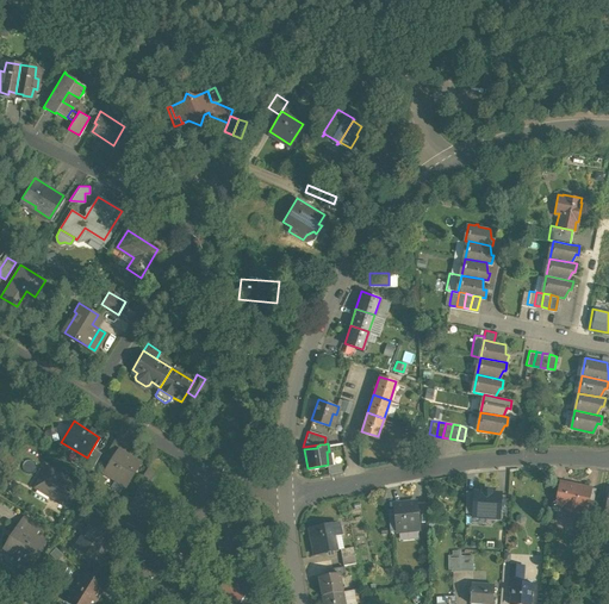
[(117,450),(111,447),(104,459),(110,462),(117,450)]
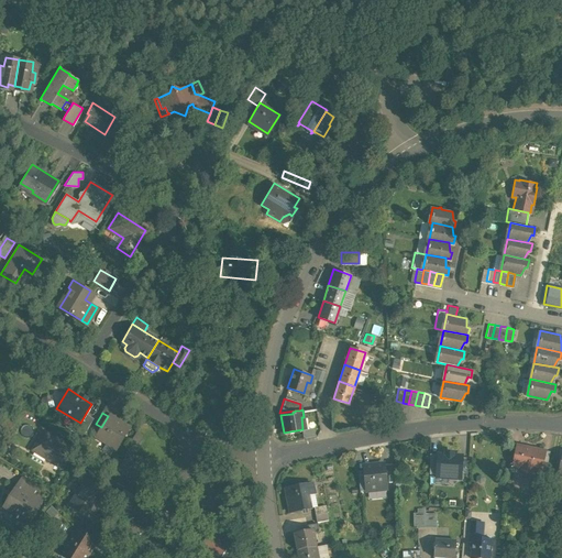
[(119,423),(108,416),(101,427),(96,437),(106,442),(107,440),(114,446),(118,440),(120,439),(121,439),(123,438),(123,436),(123,435),(122,433),(128,425),(120,420),(119,423)]
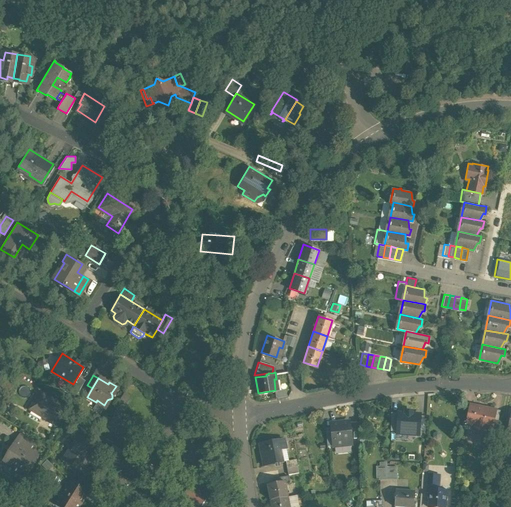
[(2,382),(0,385),(0,398),(4,401),(12,389),(2,382)]
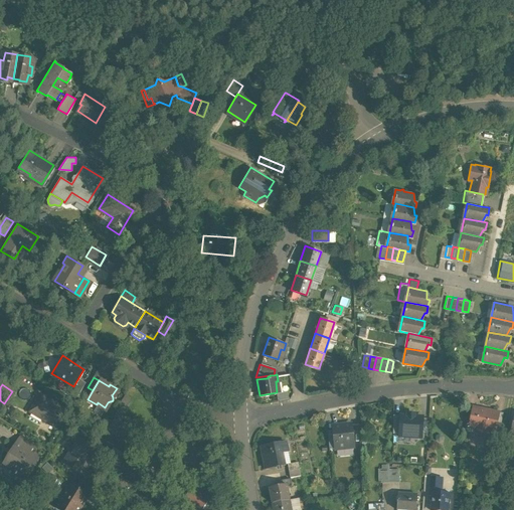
[(39,393),(29,410),(56,427),(66,410),(39,393)]
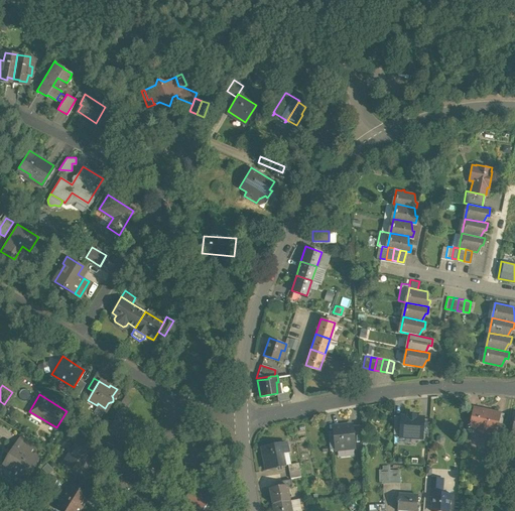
[(497,413),(488,411),(488,409),(483,408),(483,410),(473,408),(470,424),(477,425),(476,430),(486,432),(487,427),(494,428),(496,421),(497,413)]
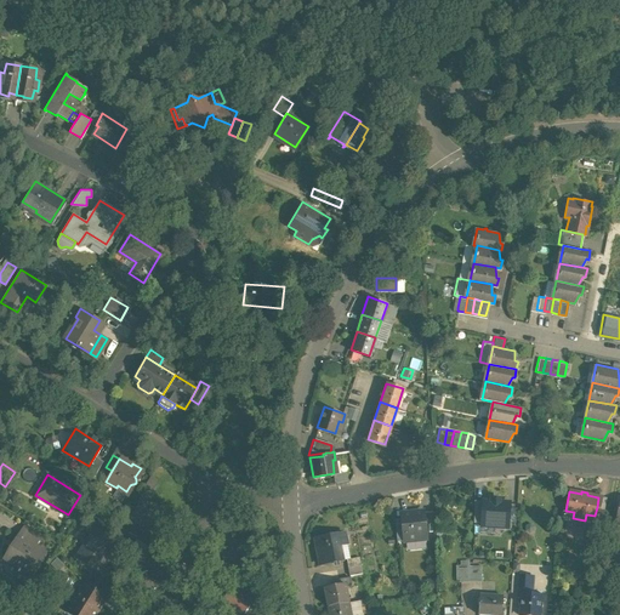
[(472,519),(481,520),(483,499),(475,499),(472,519)]
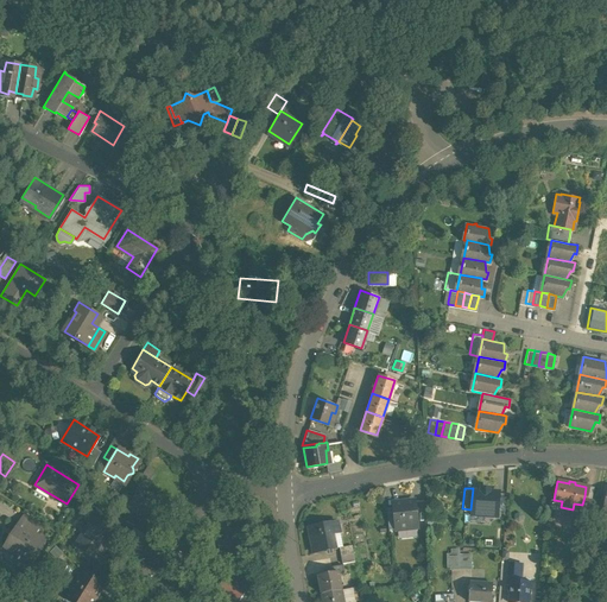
[(470,509),(470,512),(498,514),(499,490),(473,488),(470,509)]
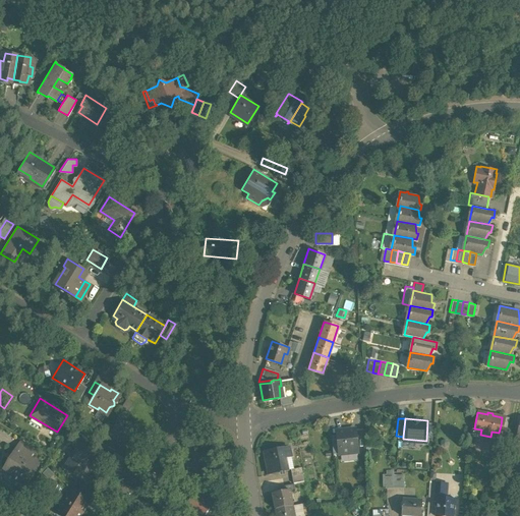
[(113,433),(114,434),(109,441),(117,446),(125,451),(126,450),(128,446),(129,447),(130,446),(131,445),(132,444),(131,442),(133,437),(117,426),(116,426),(115,426),(113,427),(112,428),(112,430),(112,432),(113,433)]
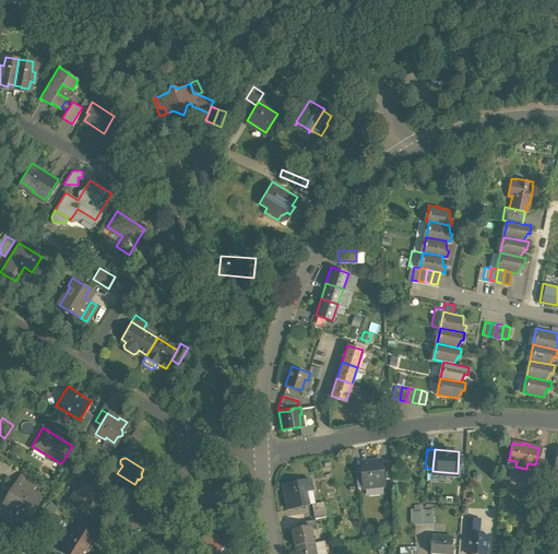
[(380,459),(360,461),(360,466),(363,485),(382,483),(380,459)]
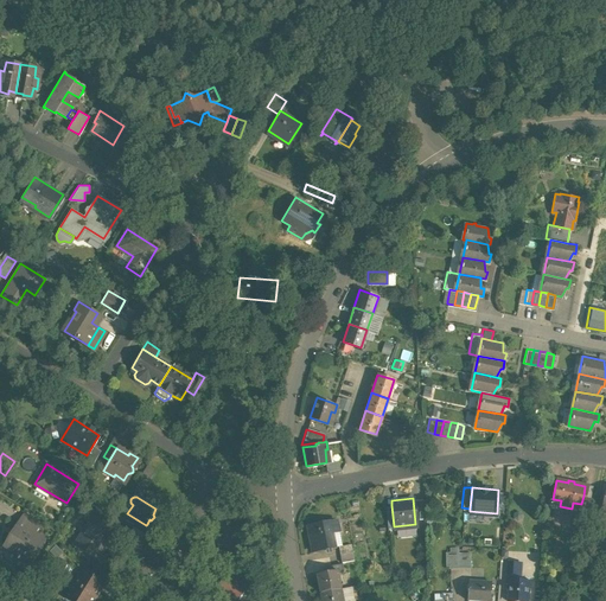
[(39,523),(25,515),(19,525),(32,534),(39,523)]
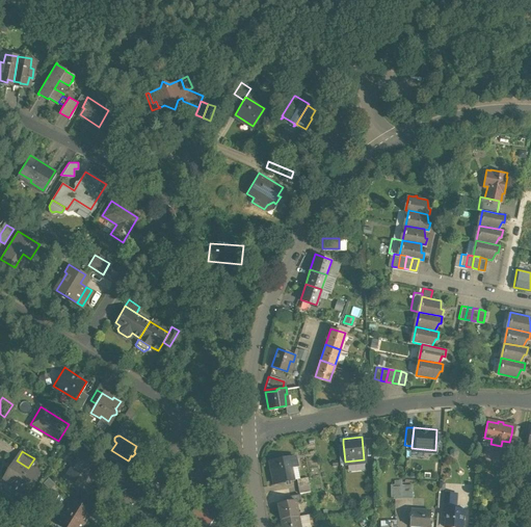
[(97,463),(80,452),(75,460),(78,462),(68,478),(88,491),(95,479),(88,475),(97,463)]
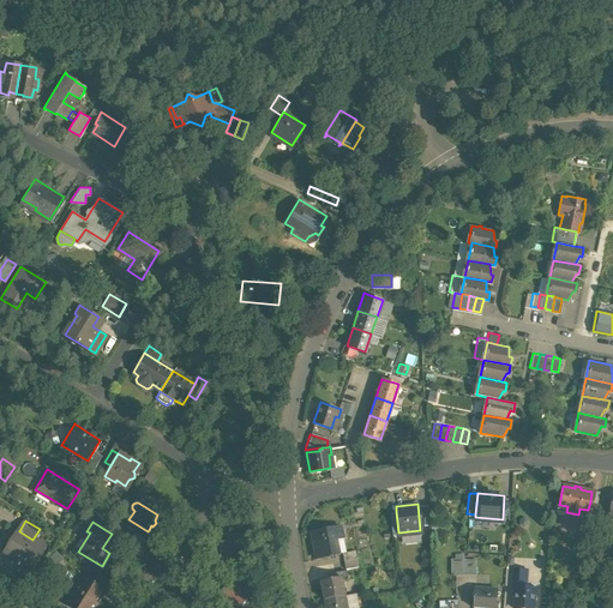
[(340,524),(311,530),(316,557),(338,552),(335,537),(342,536),(340,524)]
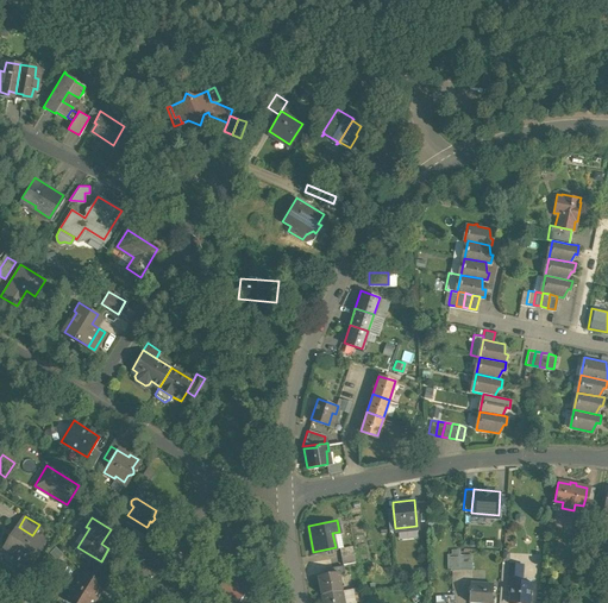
[(146,527),(137,521),(133,526),(145,534),(150,527),(148,526),(146,527)]
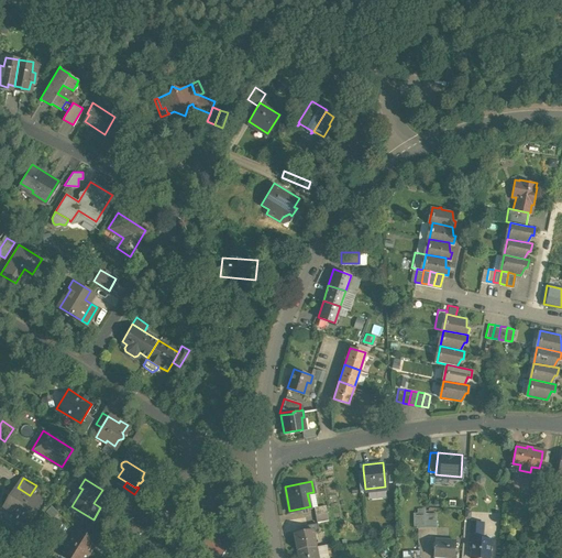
[(223,493),(206,482),(193,503),(204,511),(213,516),(220,507),(217,505),(223,493)]
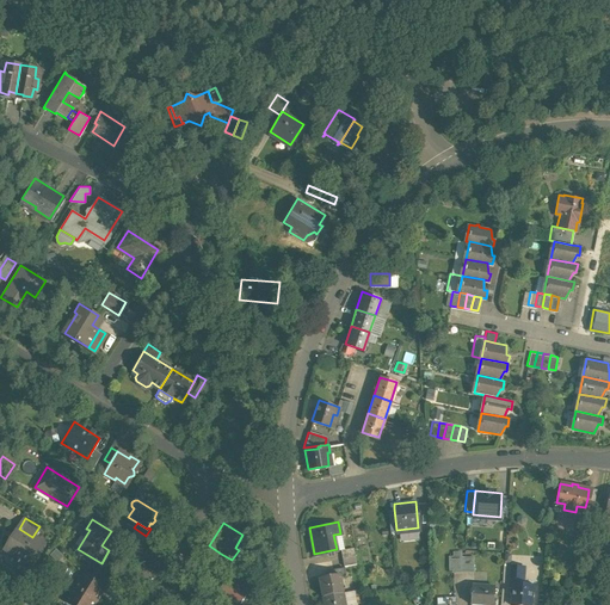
[(19,529),(17,528),(5,548),(19,557),(14,565),(25,572),(43,543),(32,537),(19,529)]
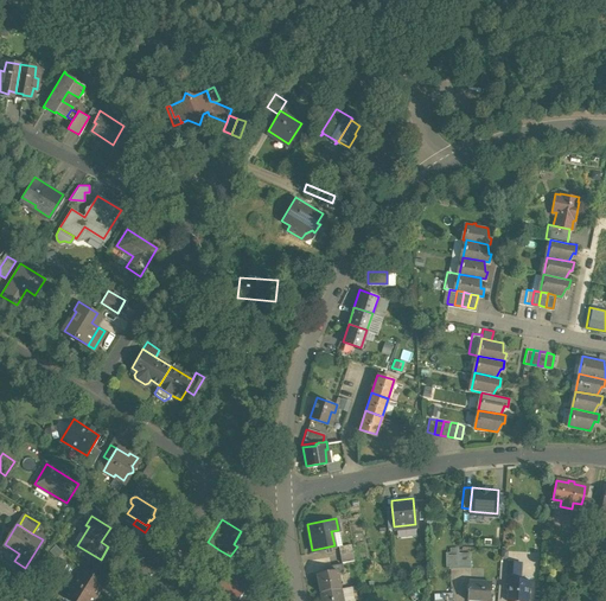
[(350,543),(338,544),(339,552),(352,550),(350,543)]
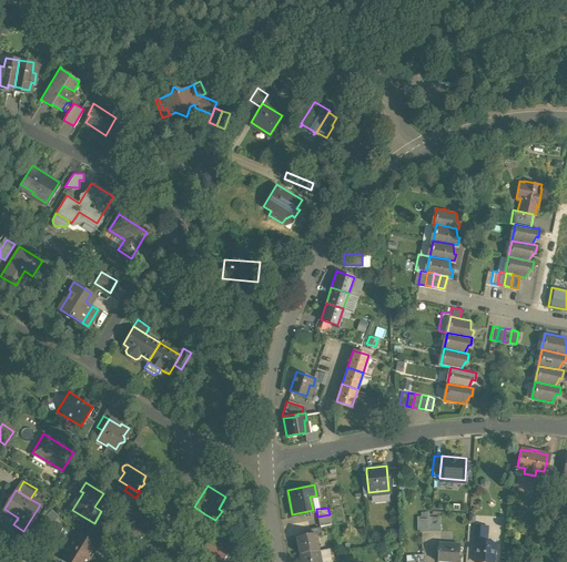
[(419,528),(419,530),(439,530),(439,515),(428,515),(428,510),(419,510),(419,515),(416,515),(416,528),(419,528)]
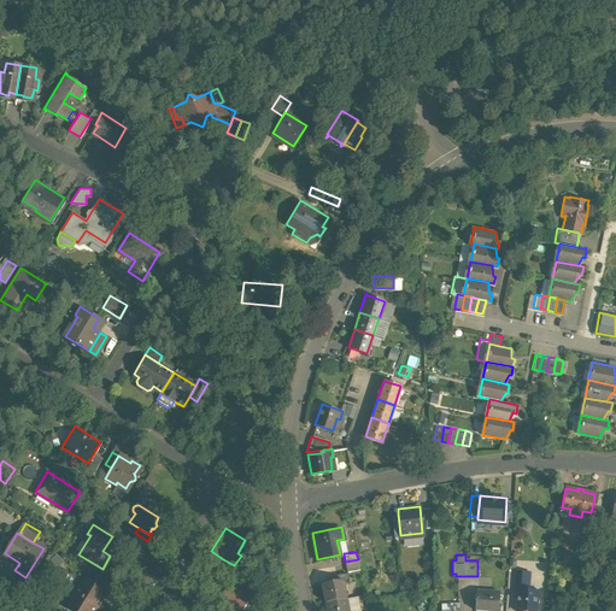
[(234,565),(223,559),(220,564),(230,571),(234,565)]
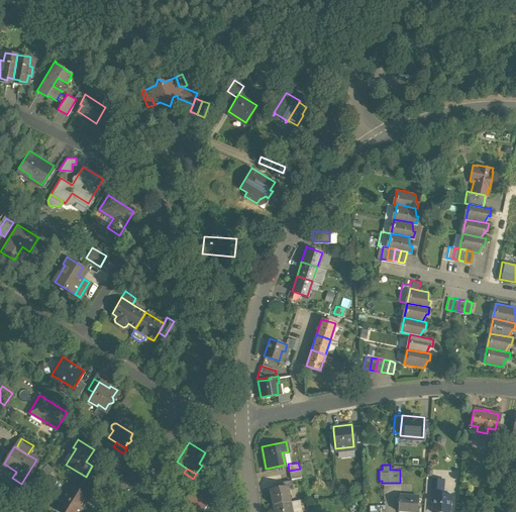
[(300,469),(289,471),(290,477),(301,476),(300,469)]
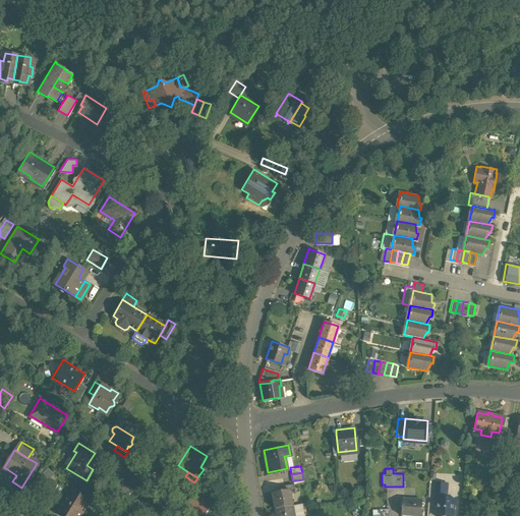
[(446,481),(436,480),(435,489),(443,489),(446,490),(446,481)]
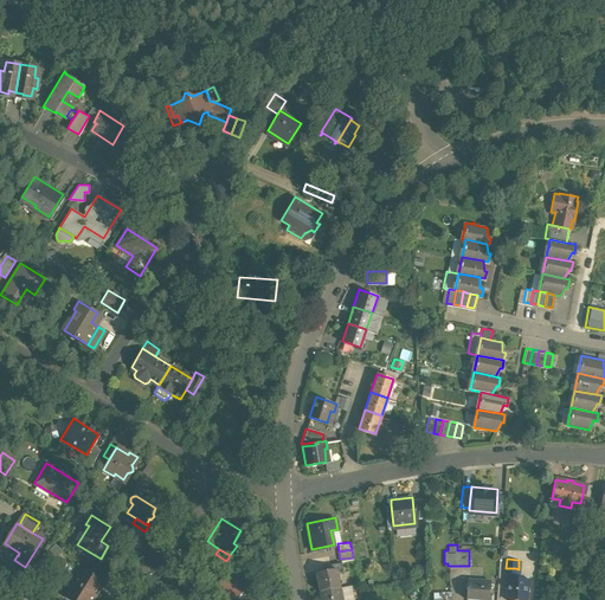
[(341,561),(328,563),(329,569),(316,572),(320,589),(340,586),(336,571),(342,569),(341,561)]
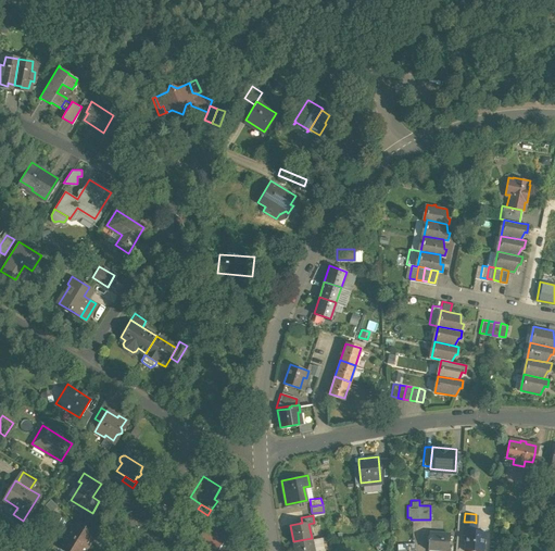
[(89,529),(75,521),(66,534),(87,547),(92,538),(98,541),(101,535),(90,528),(89,529)]
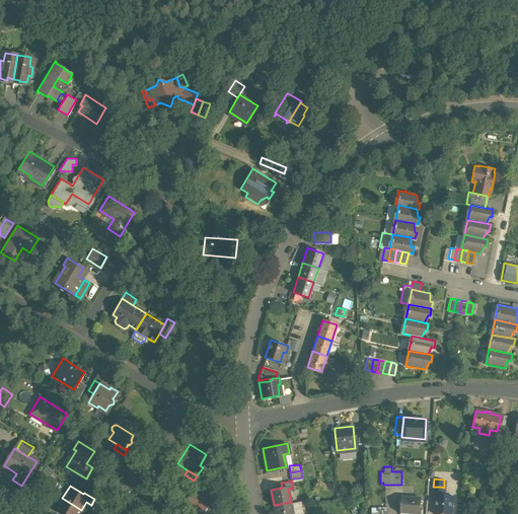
[(441,487),(433,487),(432,497),(435,497),(434,513),(449,513),(450,502),(451,502),(452,495),(441,494),(441,487)]
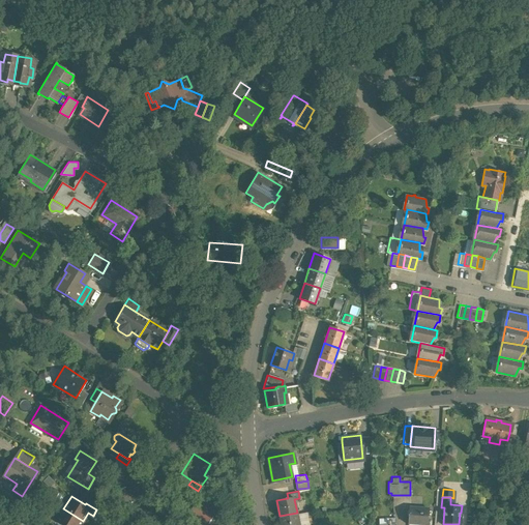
[(206,524),(215,509),(199,499),(187,517),(200,524),(206,524)]
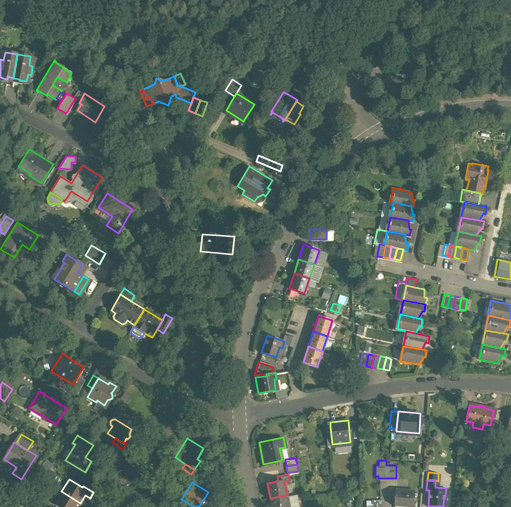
[(414,490),(395,489),(394,505),(413,506),(414,490)]
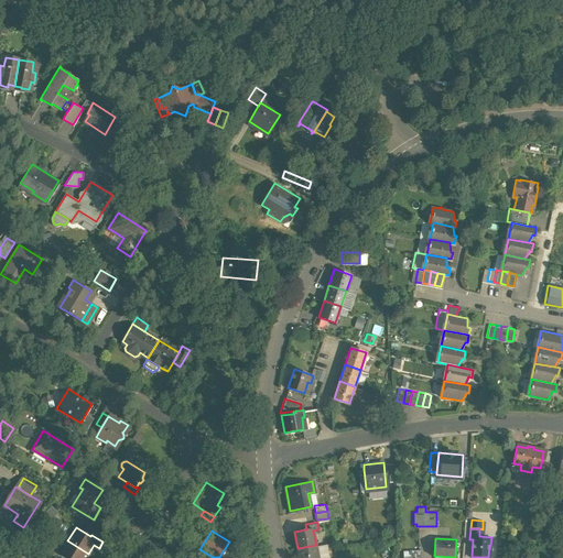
[(67,540),(60,554),(66,557),(85,557),(88,554),(67,540)]
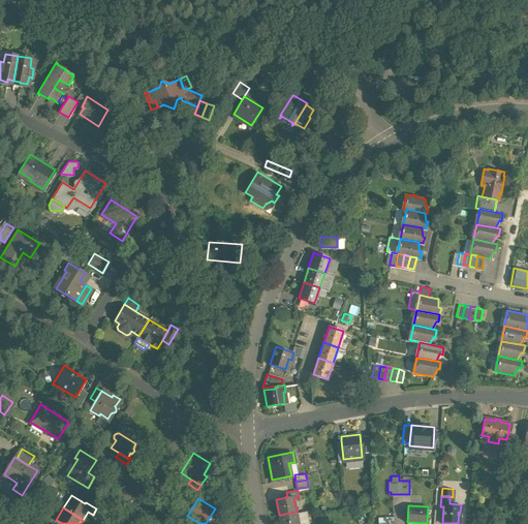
[(312,509),(306,510),(307,521),(314,520),(312,509)]
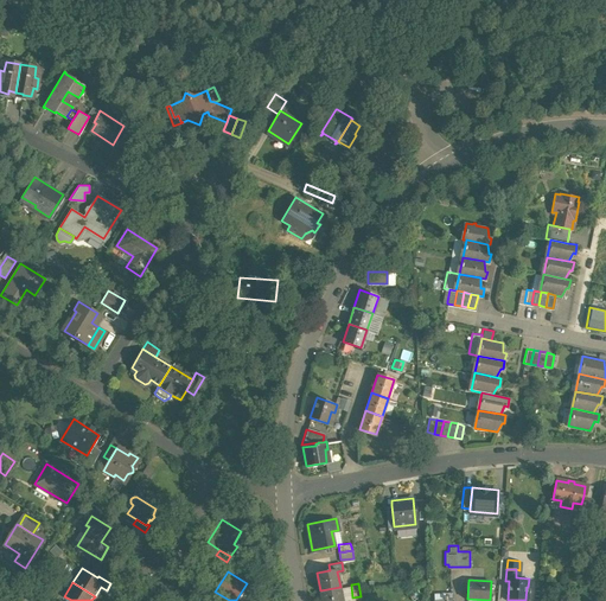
[(340,587),(320,590),(321,600),(349,600),(343,600),(340,587)]
